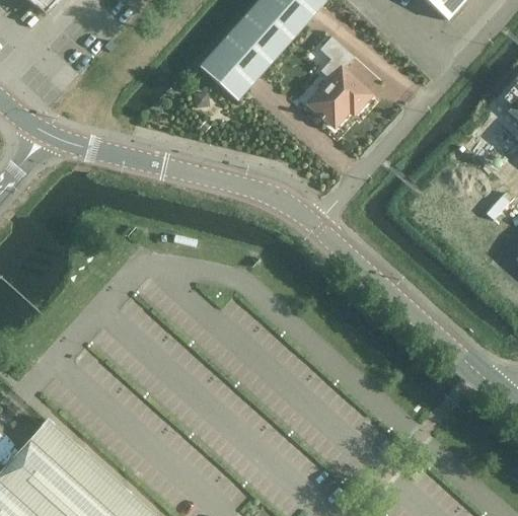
[(29,0),(46,14),(58,0),(29,0)]
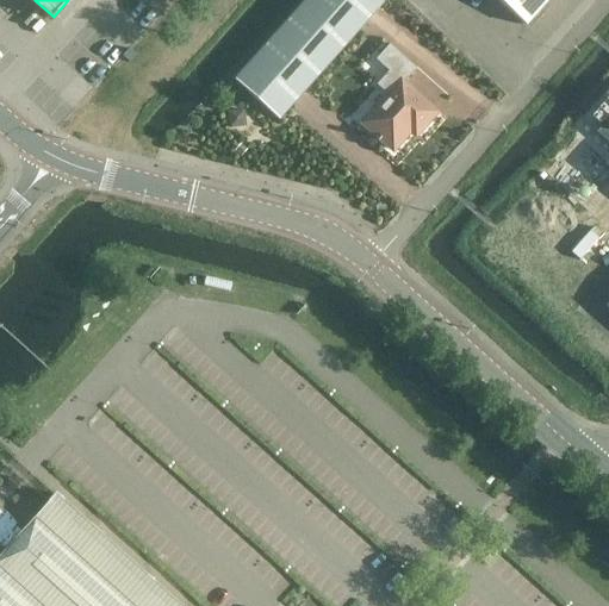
[(305,0),(236,77),(279,117),(384,0),(305,0)]
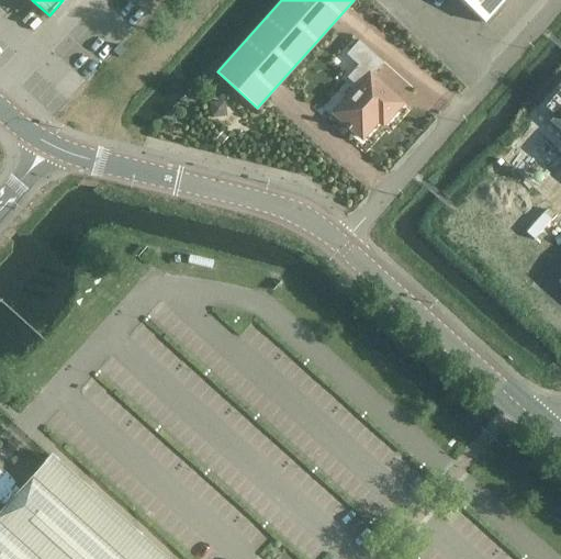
[(462,0),(485,20),(503,0),(462,0)]
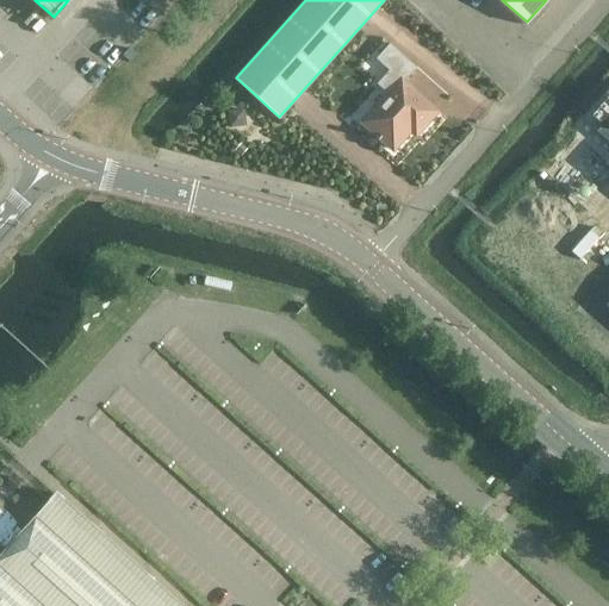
[(416,123),(422,127),(437,111),(404,80),(417,66),(390,42),(377,57),(390,69),(378,82),(389,93),(364,122),(378,135),(377,136),(379,138),(381,137),(393,148),(416,123)]
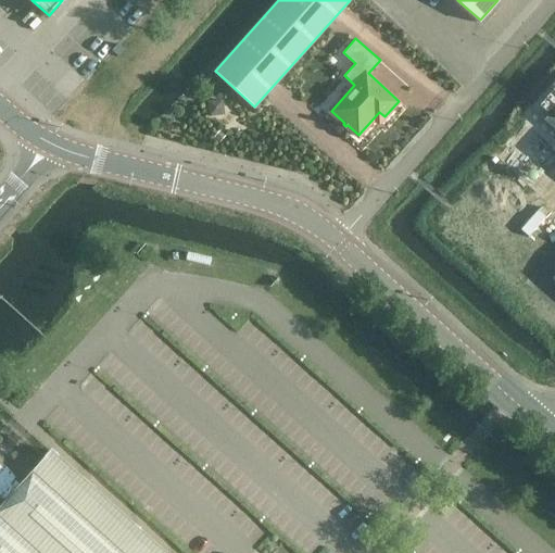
[(554,102),(549,110),(550,111),(551,110),(552,111),(545,118),(554,127),(554,102)]
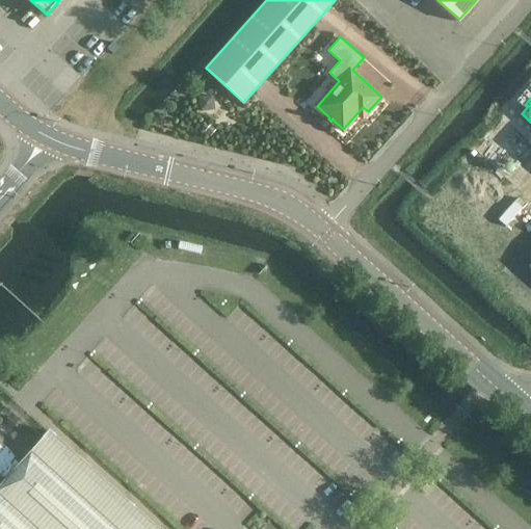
[(442,200),(485,234),(505,209),(461,175),(442,200)]
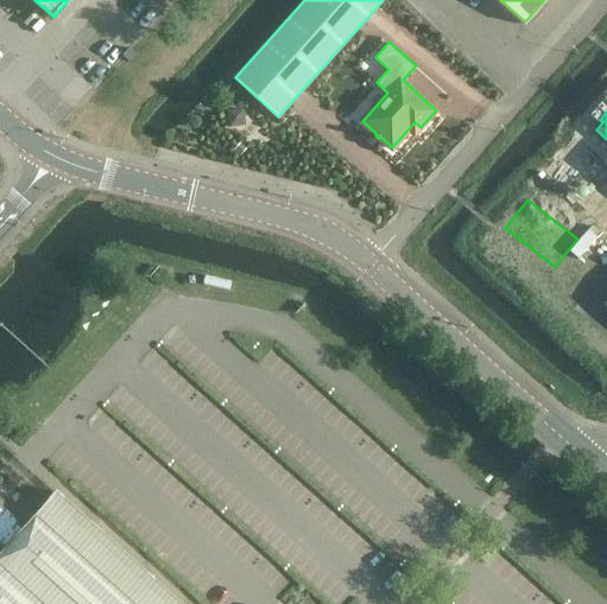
[(183,603),(57,490),(0,552),(0,603),(183,603)]
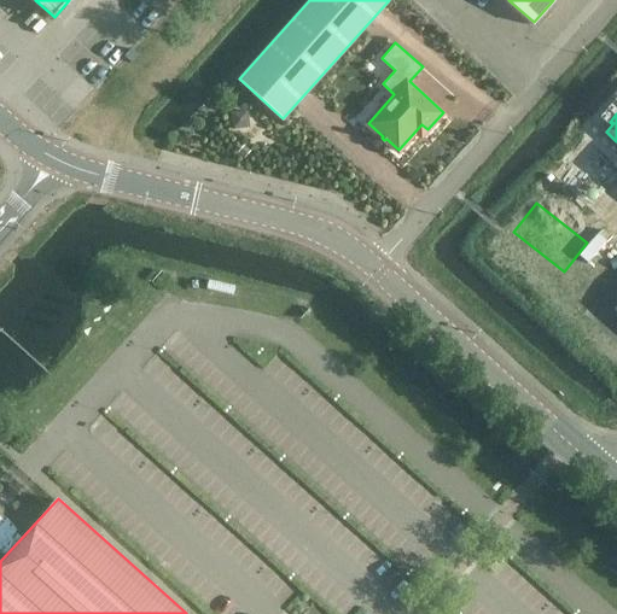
All buildings are outlined.
